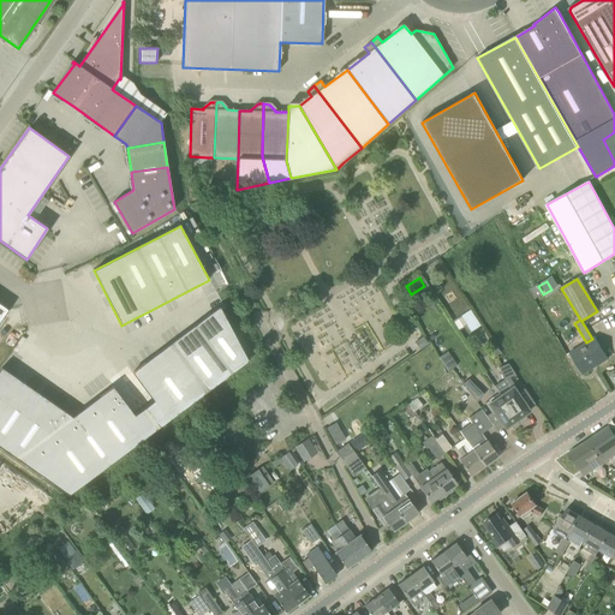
[(530,290),(535,299),(542,293),(537,286),(530,290)]
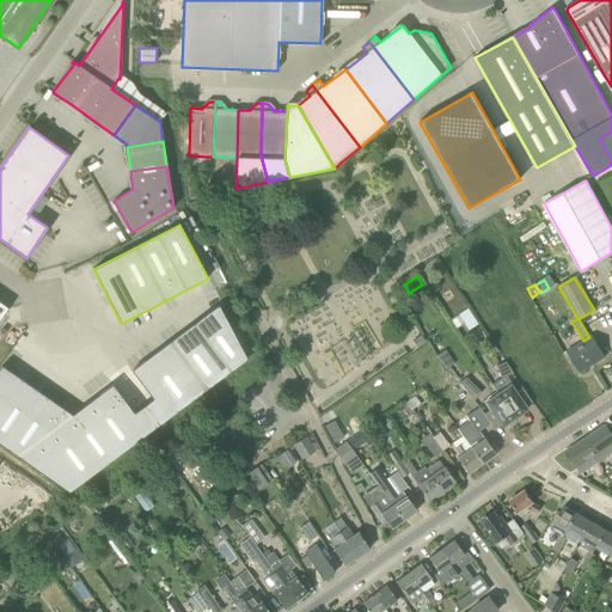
[(146,391),(152,399),(144,407),(158,427),(248,360),(248,359),(219,306),(219,305),(132,371),(146,390),(146,391)]
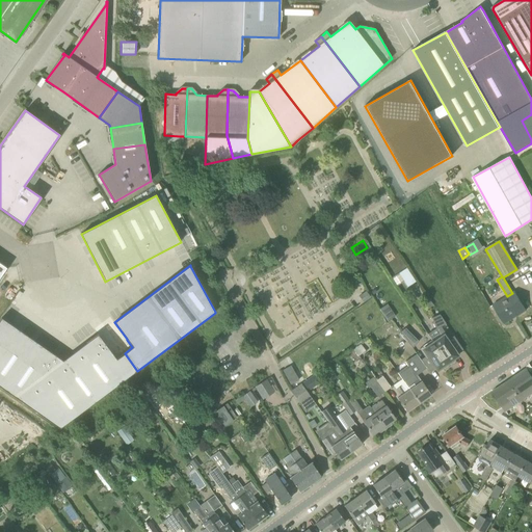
[(406,268),(391,278),(397,287),(404,282),(407,288),(416,282),(406,268)]
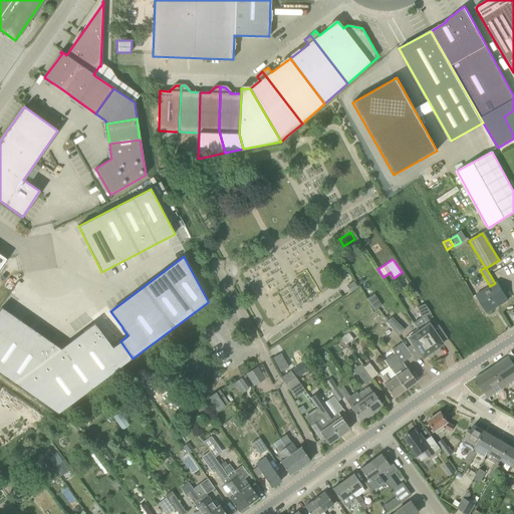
[(347,287),(350,292),(357,287),(354,282),(347,287)]
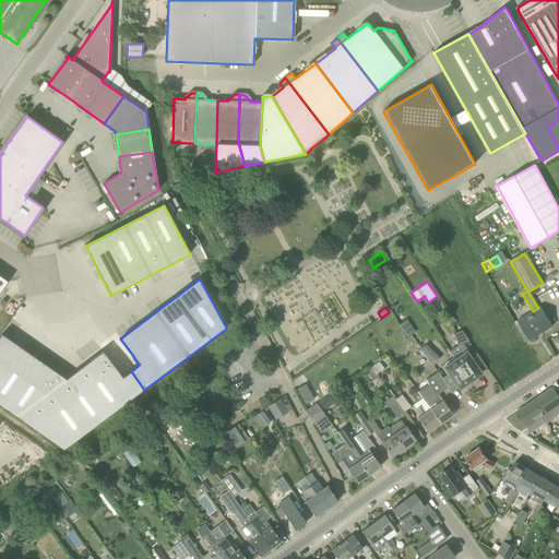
[(519,320),(528,337),(542,330),(543,332),(552,326),(540,307),(538,308),(533,311),(519,320)]
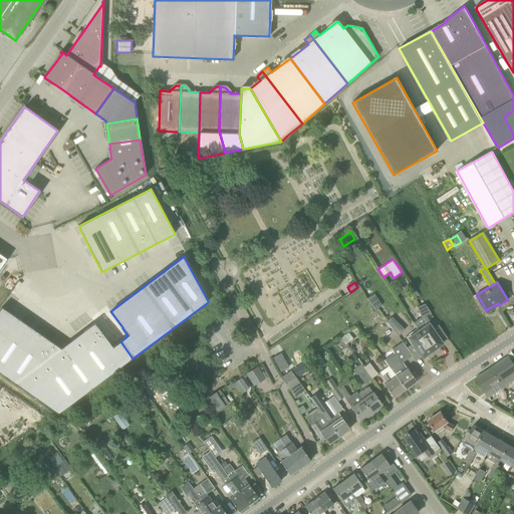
[(416,289),(410,293),(414,298),(419,295),(416,289)]
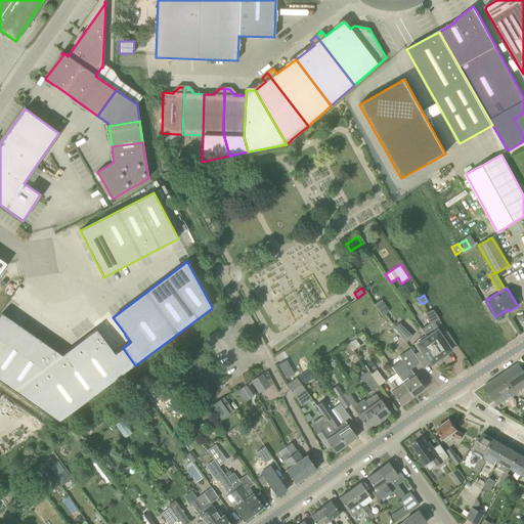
[(382,316),(390,311),(382,299),(374,305),(382,316)]
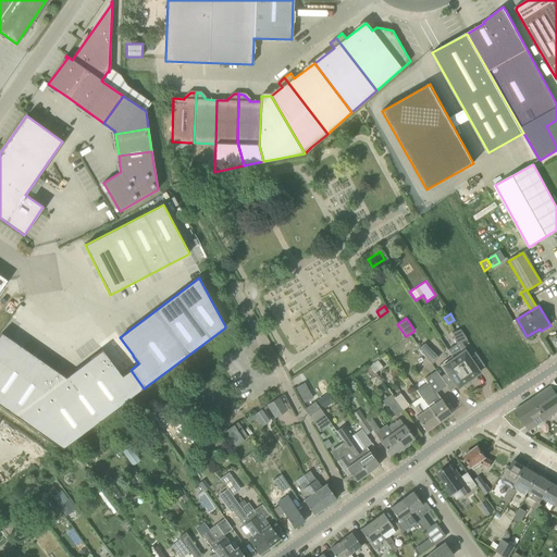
[(457,344),(467,339),(460,330),(452,333),(457,344)]
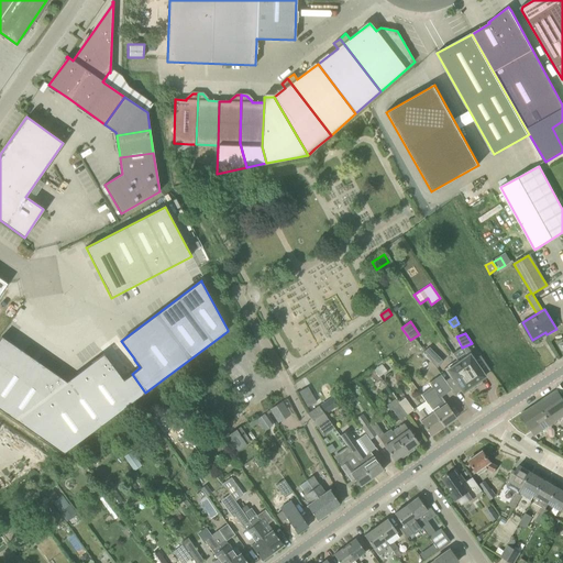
[(145,393),(132,374),(123,381),(103,354),(66,382),(1,337),(0,339),(0,410),(64,454),(145,393)]
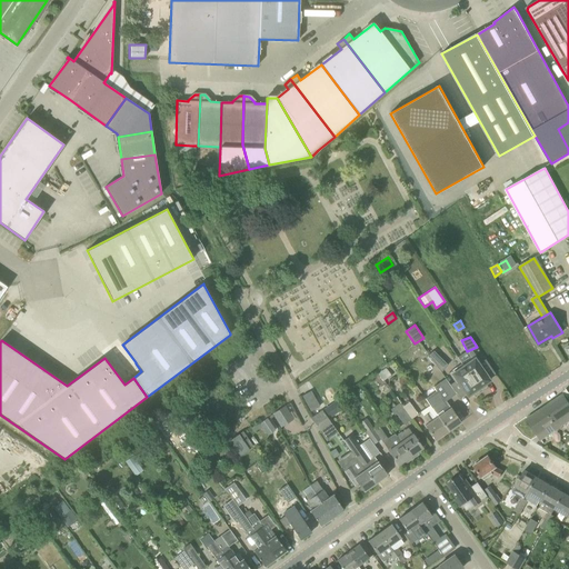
[(448,366),(433,351),(428,356),(441,373),(448,366)]
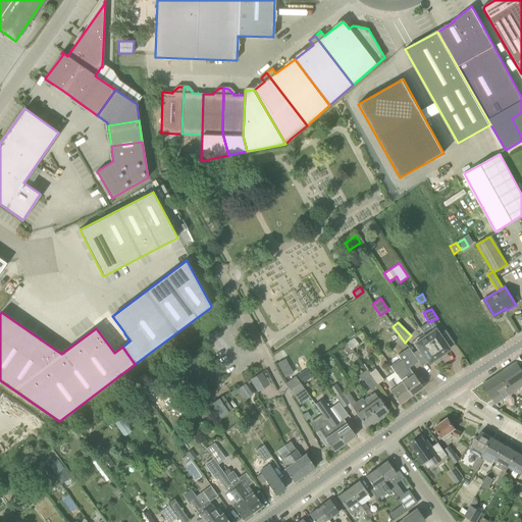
[(424,333),(441,359),(444,358),(445,357),(447,357),(448,356),(446,352),(450,349),(440,337),(442,335),(436,325),(424,333)]
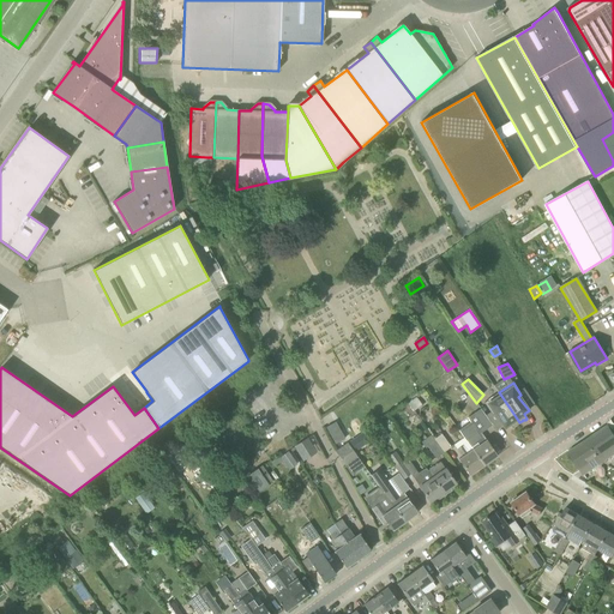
[(495,413),(504,425),(505,427),(509,425),(513,428),(515,427),(516,425),(518,423),(519,422),(499,392),(485,403),(493,415),(495,413)]
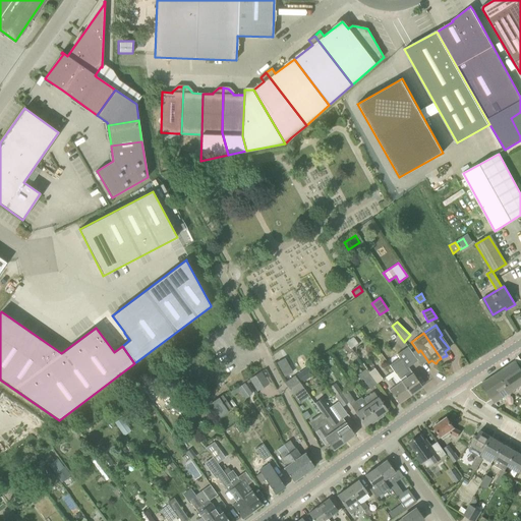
[(351,349),(358,344),(354,338),(347,343),(351,349)]
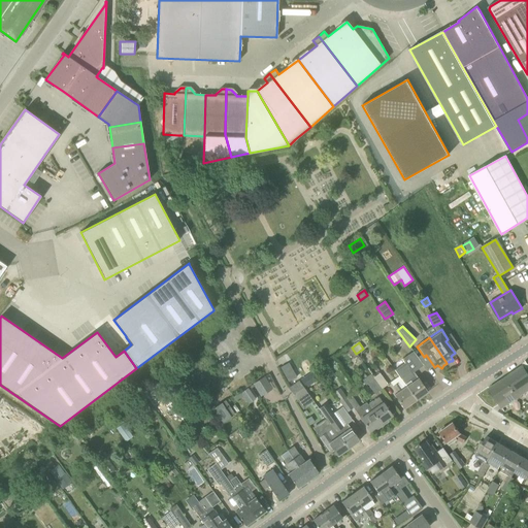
[(297,377),(289,363),(281,367),(289,382),(297,377)]
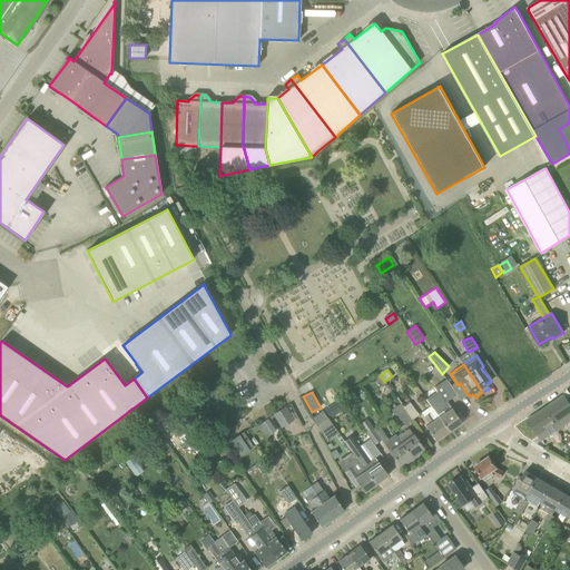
[(569,404),(564,396),(563,396),(528,420),(538,435),(542,441),(557,431),(557,432),(569,422),(569,404)]
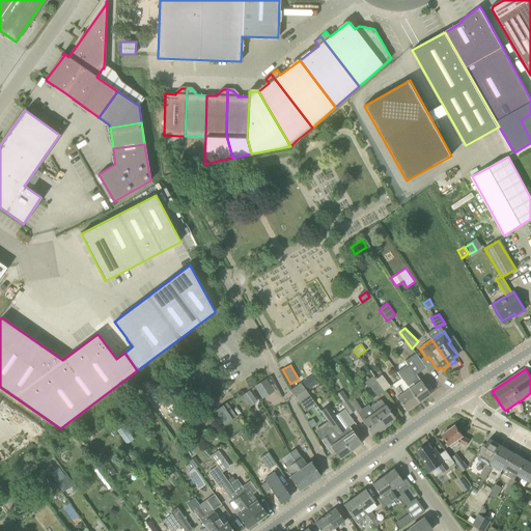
[(314,373),(310,375),(316,384),(320,382),(314,373)]
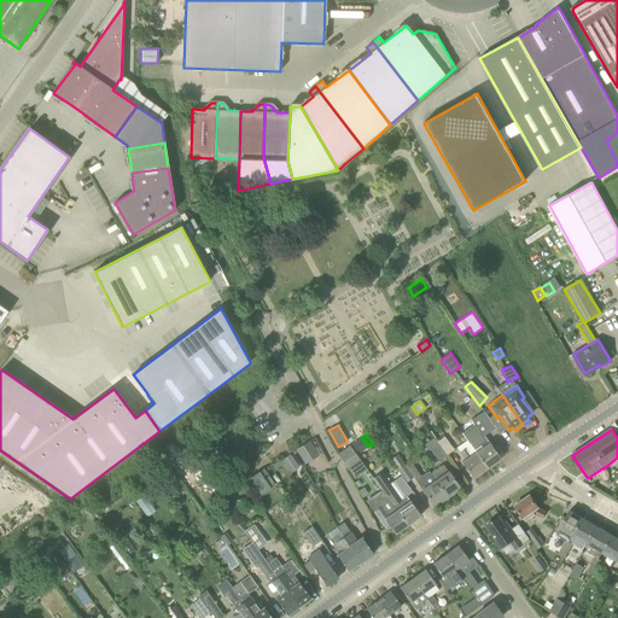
[(447,456),(454,450),(444,437),(437,442),(437,443),(438,444),(447,456)]
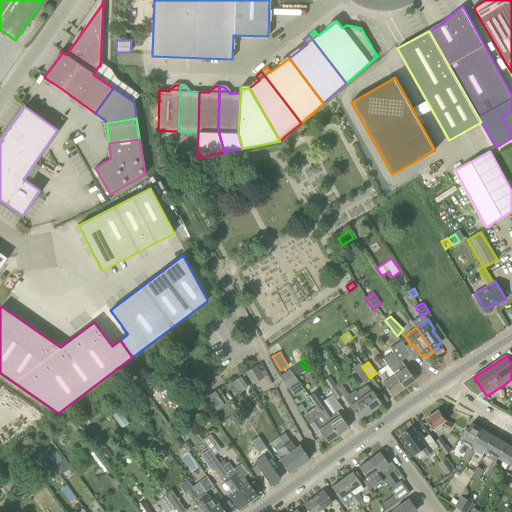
[(403,388),(415,380),(405,367),(403,369),(398,363),(393,367),(397,373),(394,375),(403,388)]
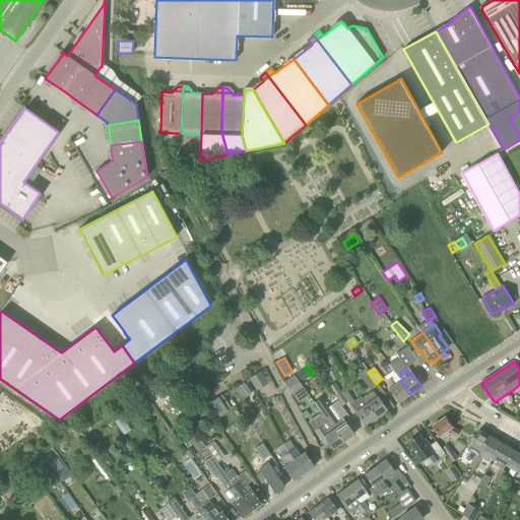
[(169,381),(161,371),(156,375),(164,385),(169,381)]
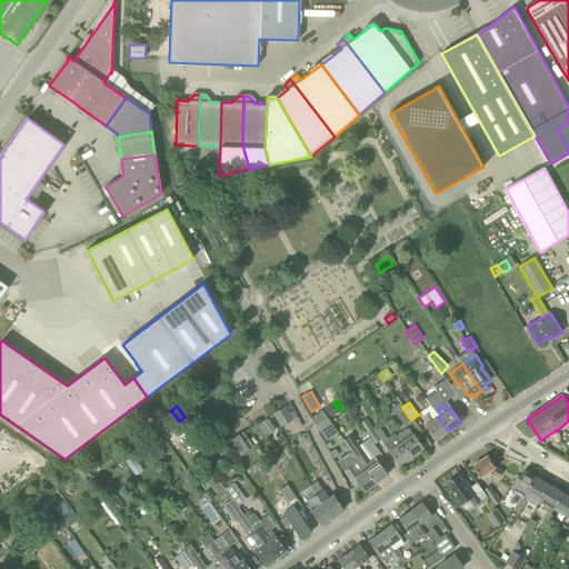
[(285,406),(273,413),(269,416),(273,422),(278,420),(282,427),(293,420),(285,406)]
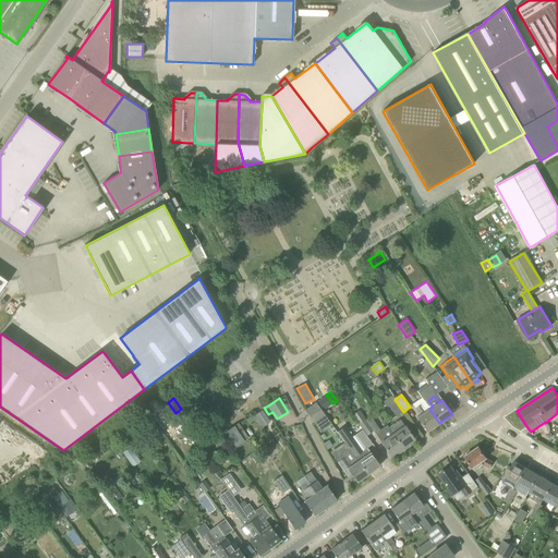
[(429,409),(422,398),(413,404),(415,408),(415,409),(420,415),(416,417),(427,432),(439,423),(429,409)]
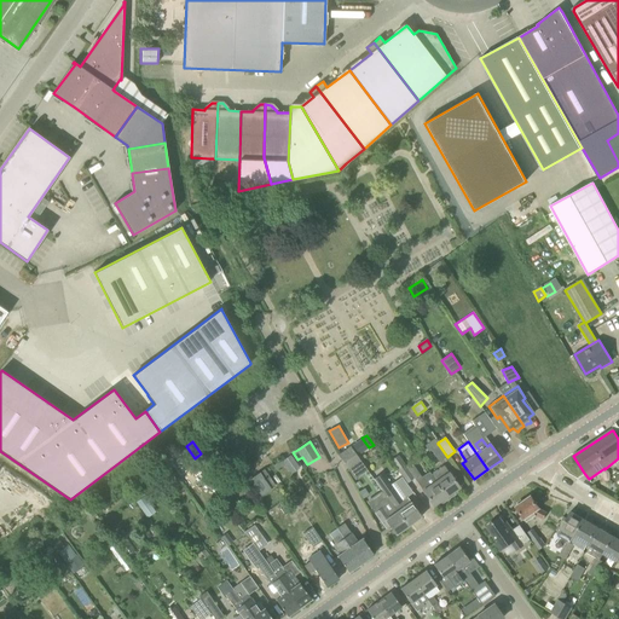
[(439,445),(432,450),(440,462),(447,457),(439,445)]
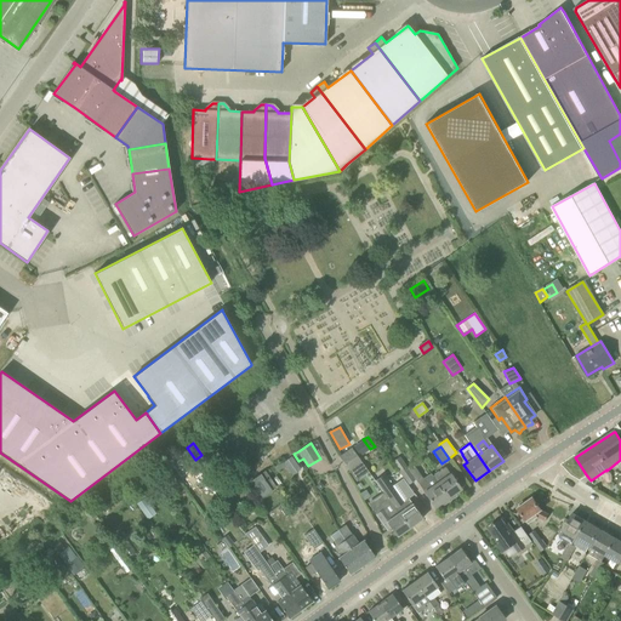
[(363,463),(352,448),(342,455),(340,456),(349,472),(363,463)]
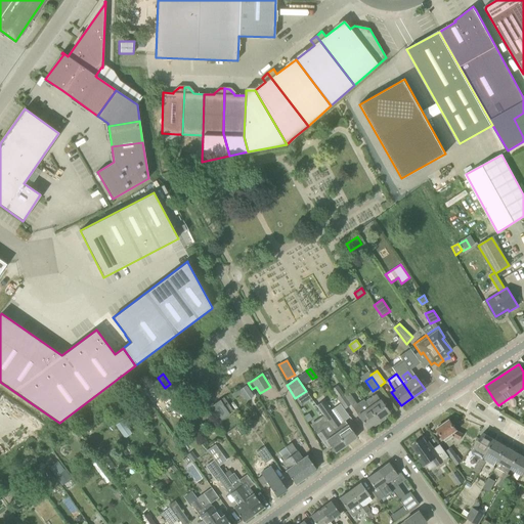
[(247,401),(254,396),(247,386),(234,394),(236,396),(241,393),(247,401)]
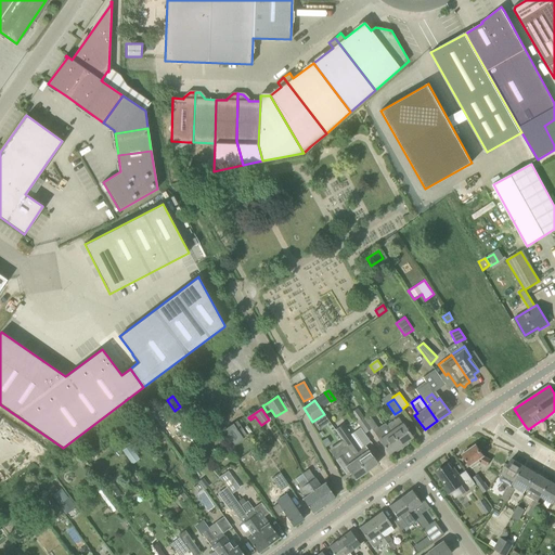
[(364,417),(363,417),(358,409),(351,413),(357,422),(358,422),(365,433),(372,428),(364,417)]
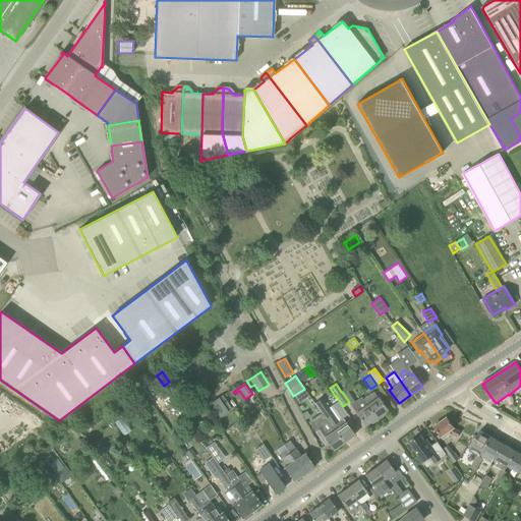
[(141,392),(137,386),(129,391),(133,398),(138,406),(148,400),(142,392),(141,392)]
